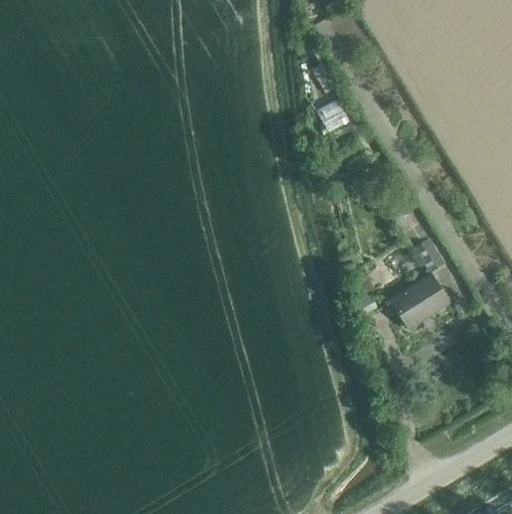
[(326,0),(323,2),(331,14),(347,4),(345,0),(326,0)]
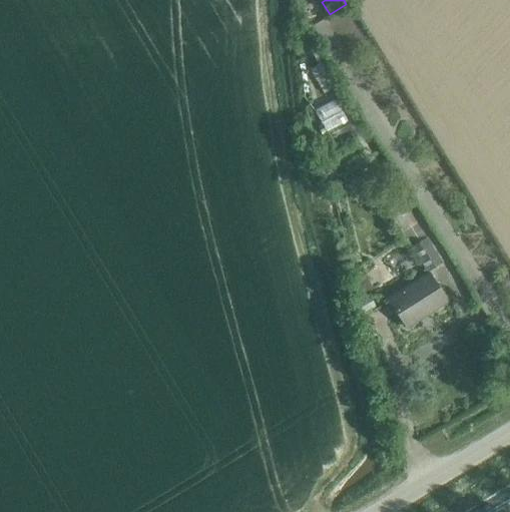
[(319,64),(311,69),(325,93),(342,83),(321,48),(312,53),(319,64)]
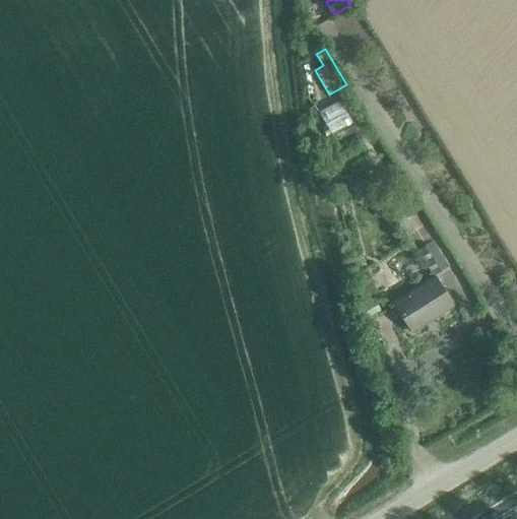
[(341,101),(320,112),(332,134),(353,122),(341,101)]
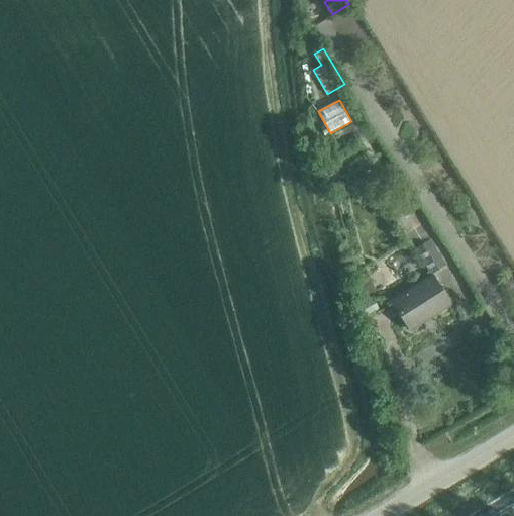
[(429,272),(445,262),(430,238),(415,248),(429,272)]
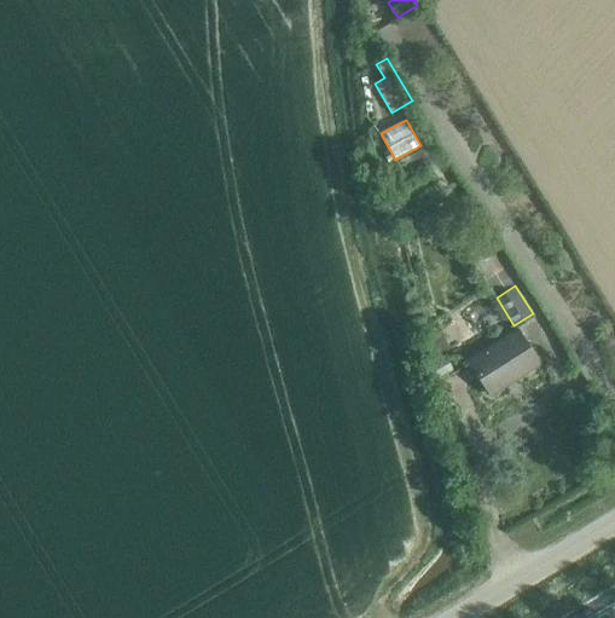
[(489,393),(538,363),(516,329),(468,359),(489,393)]
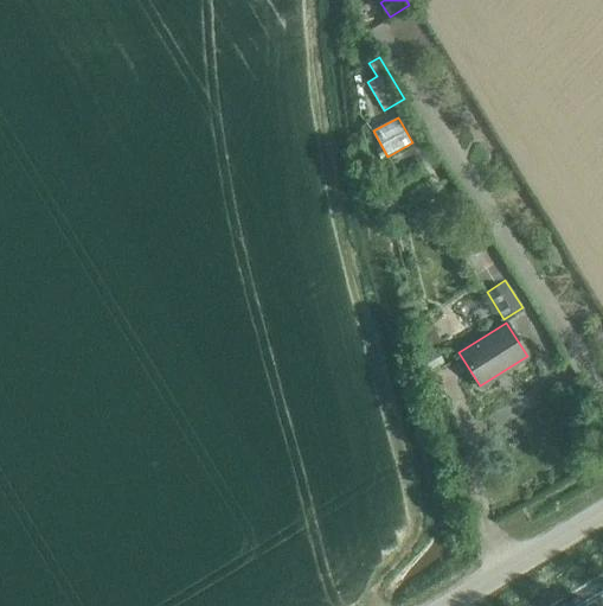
[(432,325),(417,333),(425,350),(441,342),(432,325)]
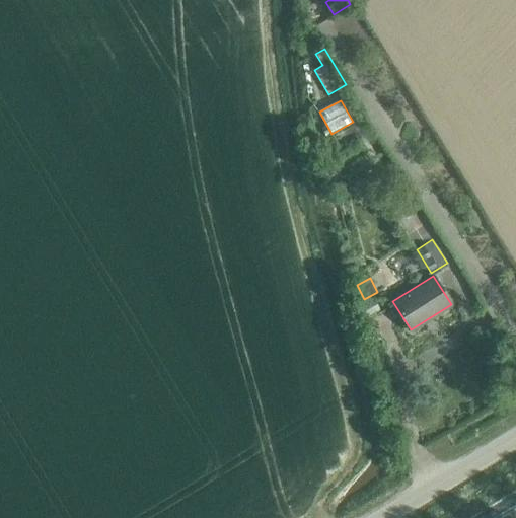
[(374,299),(360,307),(368,320),(381,311),(374,299)]
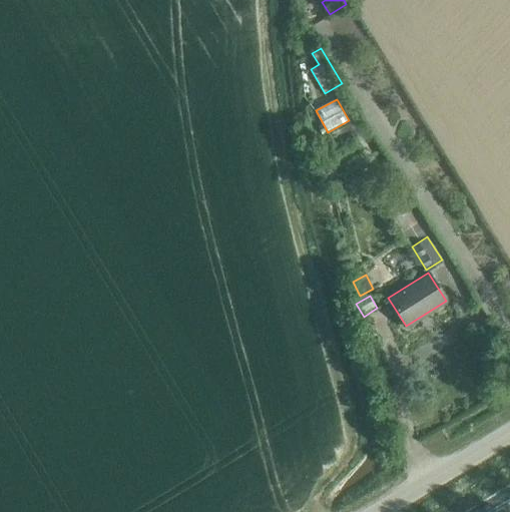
All buildings are outlined.
